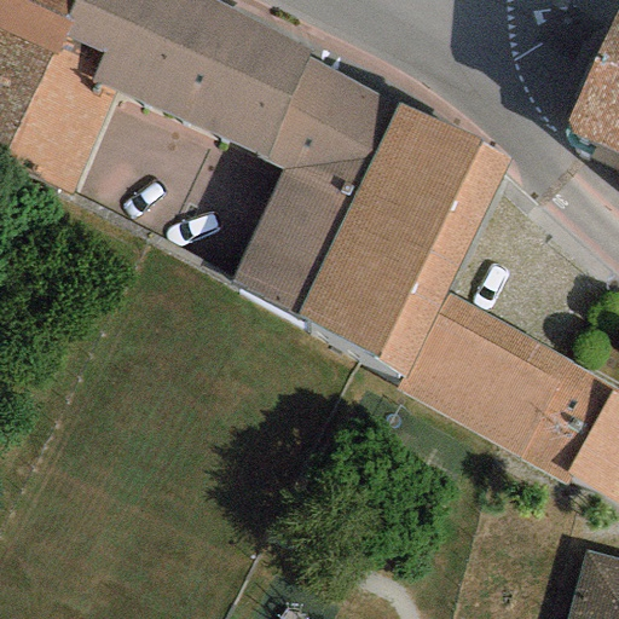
[(75,0),(0,0),(0,30),(51,55),(55,45),(75,0)]
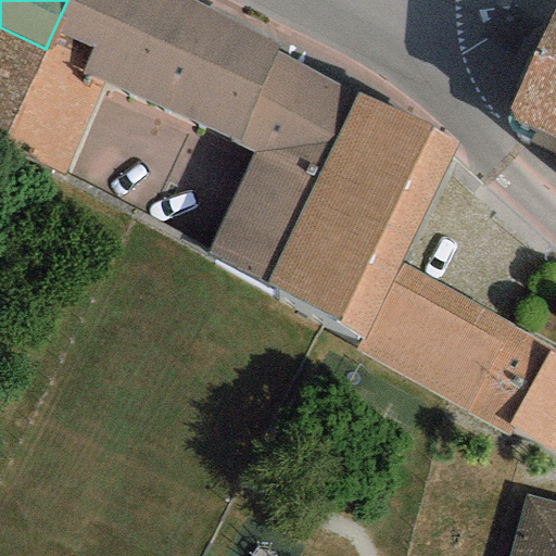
[(356,96),(187,0),(67,0),(49,40),(73,51),(66,66),(105,85),(253,150),(203,255),(262,283),(356,96)]
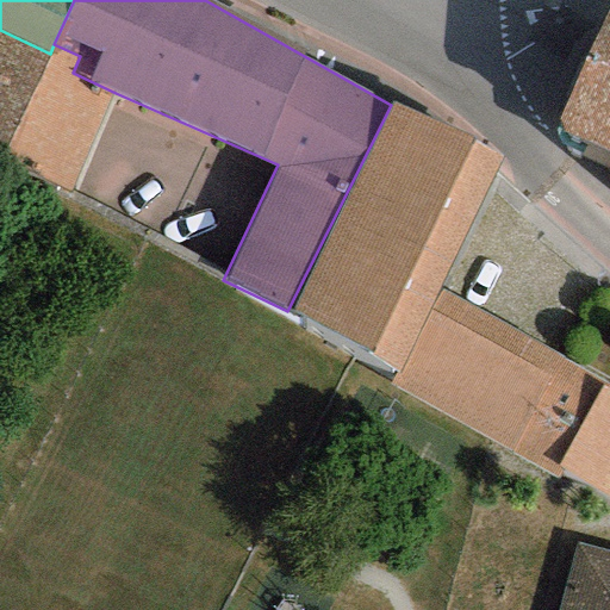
[(609,0),(608,1),(558,120),(566,136),(609,153),(609,162),(607,173),(609,180),(609,0)]
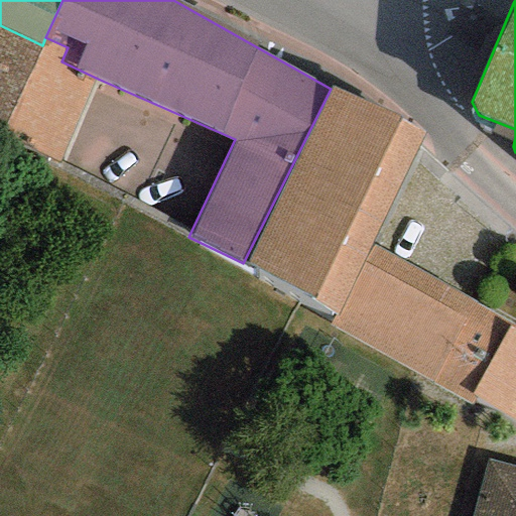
[(0,133),(42,45),(0,25),(0,133)]
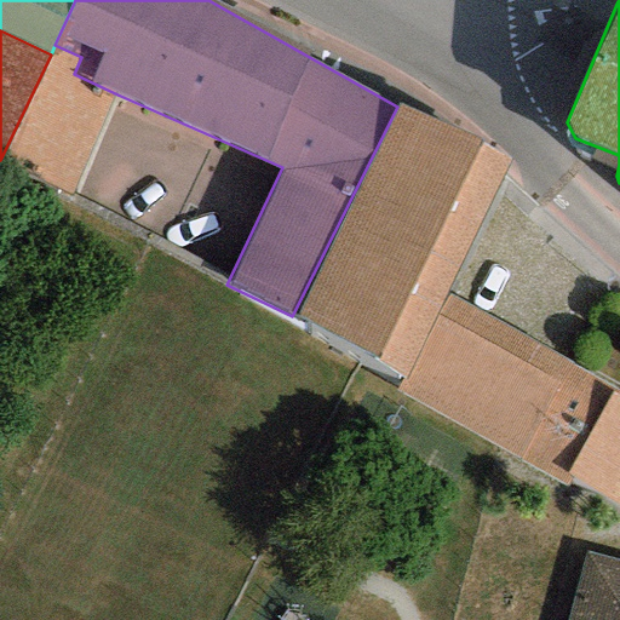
[(81,57),(55,45),(51,55),(0,160),(0,161),(70,195),(118,95),(74,74),(81,57)]
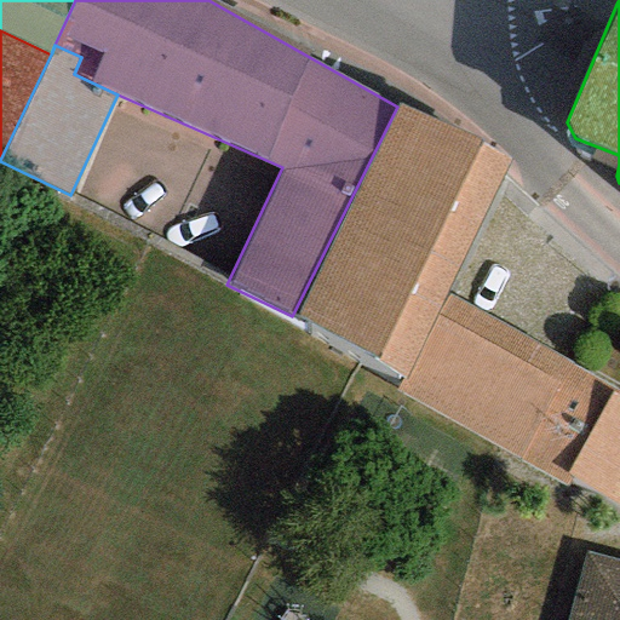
[(507,164),(397,107),(292,316),(407,377),(396,394),(619,510),(619,396),(442,297),(507,164)]
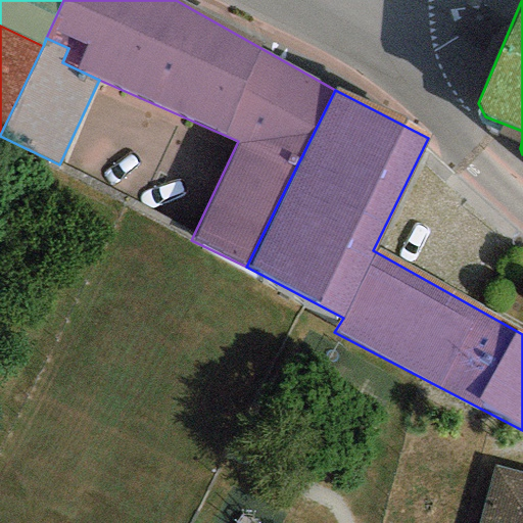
[(522,522),(522,472),(492,465),(477,522),(522,522)]
